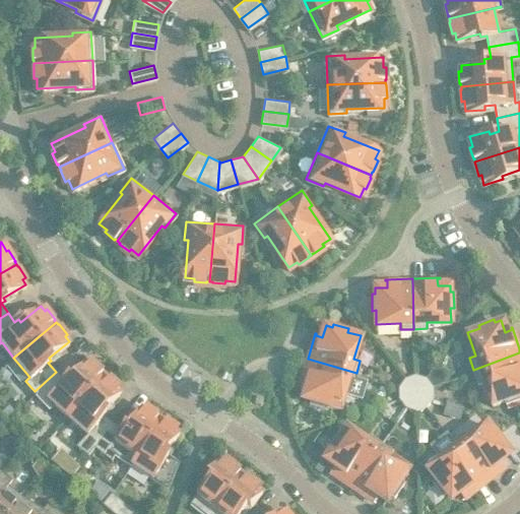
[(519,352),(473,370),(478,382),(483,380),(492,403),(505,398),(506,401),(519,396),(519,352)]
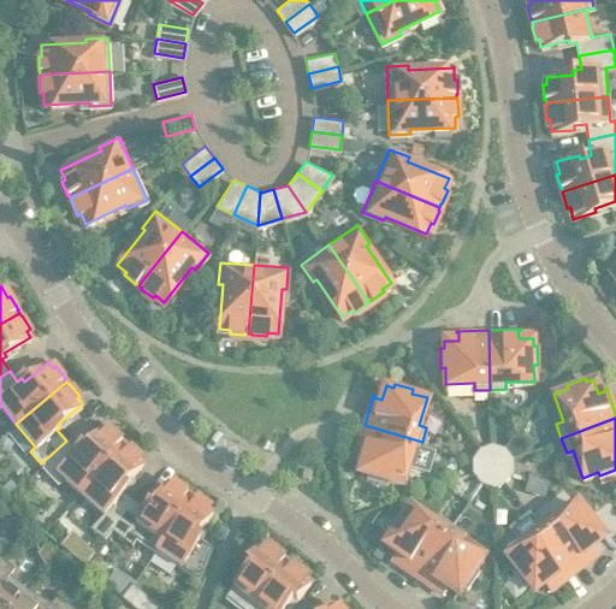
[(418,457),(422,442),(365,425),(355,456),(356,457),(357,455),(365,456),(361,471),(368,473),(367,477),(386,483),(388,478),(402,483),(410,455),(418,457)]
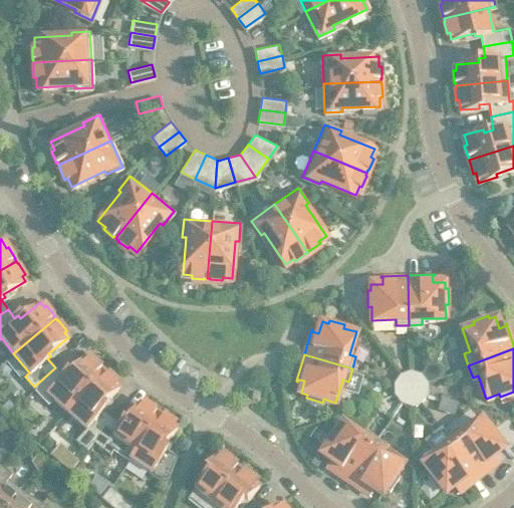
[(55,367),(34,387),(49,403),(53,398),(67,410),(103,369),(101,367),(102,366),(92,357),(90,359),(85,355),(68,374),(66,372),(63,375),(55,367)]
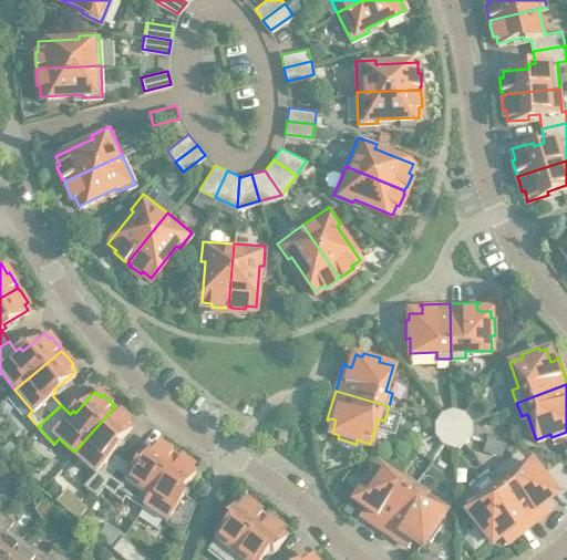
[(114,407),(74,452),(95,470),(91,476),(83,486),(95,495),(103,485),(122,460),(112,453),(115,448),(112,446),(132,425),(126,421),(129,418),(117,408),(117,410),(114,407)]
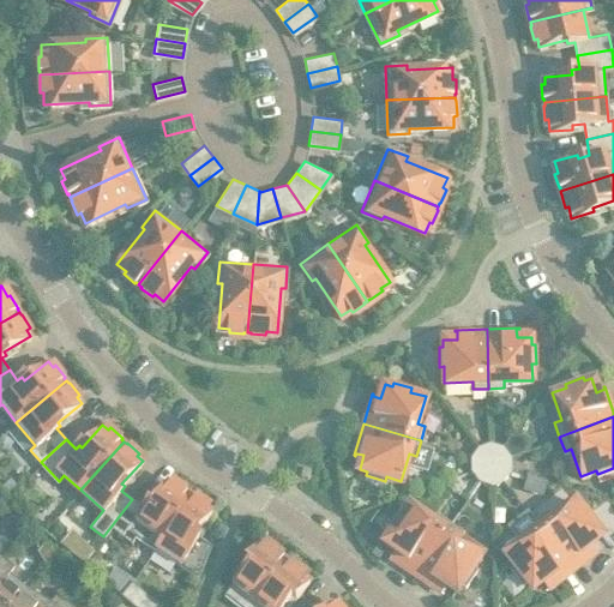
[(479,445),(491,462),(489,442),(479,445)]
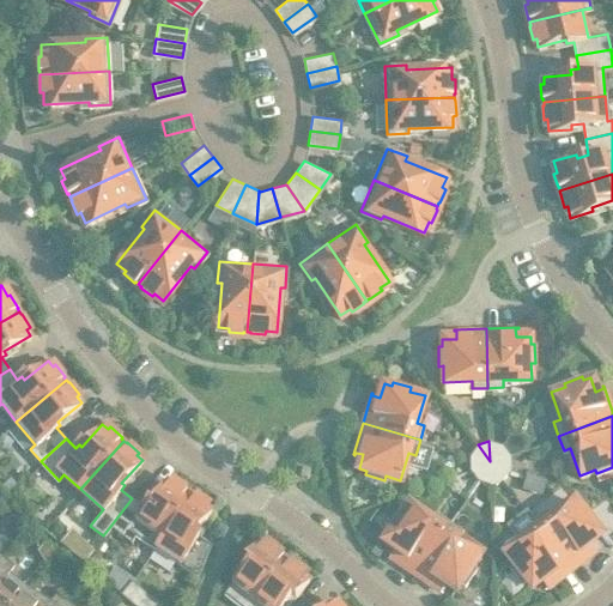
[(489,441),(490,461),(501,444),(489,441)]
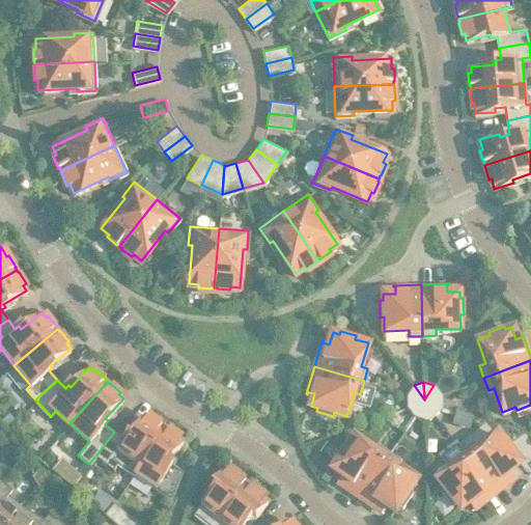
[(424,399),(414,385),(408,394),(424,399)]
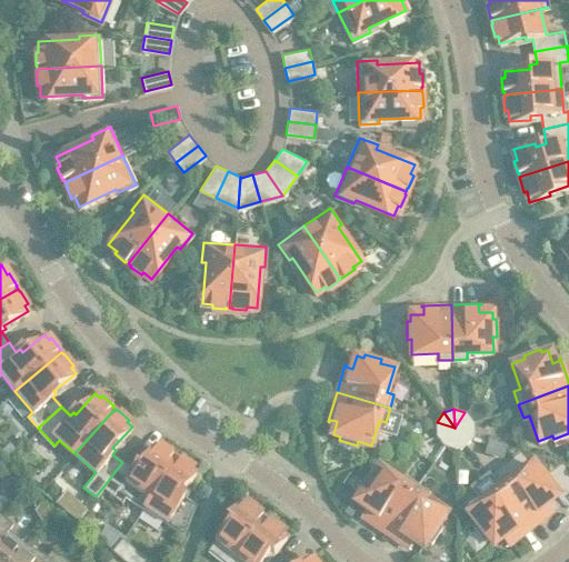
[(465,412),(455,428),(472,421),(465,412)]
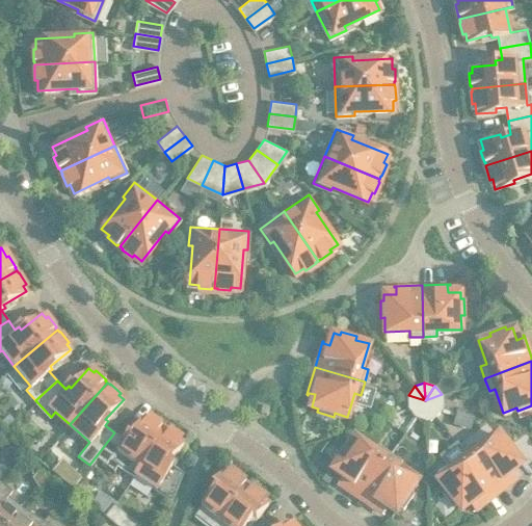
[(442,394),(425,400),(442,404),(442,394)]
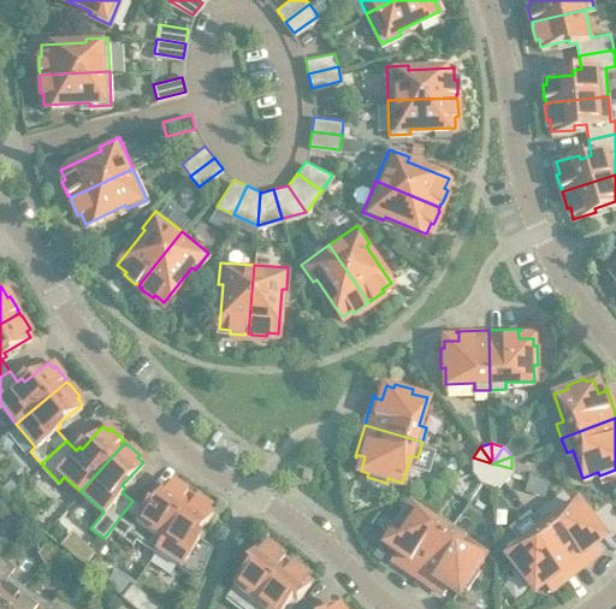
[(492,463),(473,457),(473,469),(492,463)]
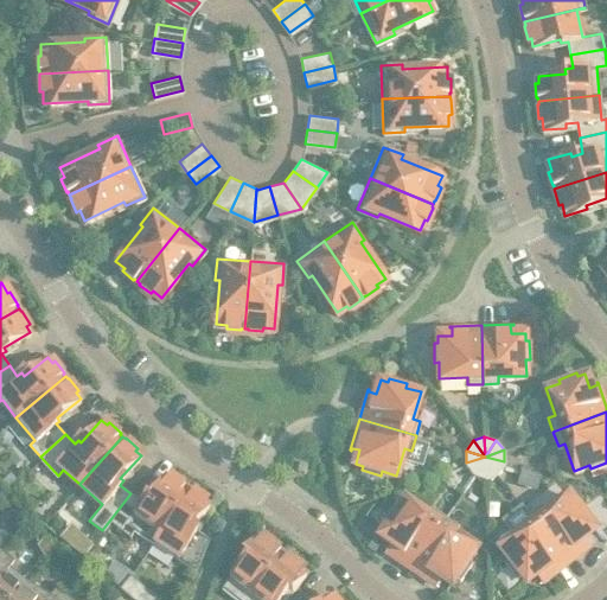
[(473,473),(485,457),(466,463),(473,473)]
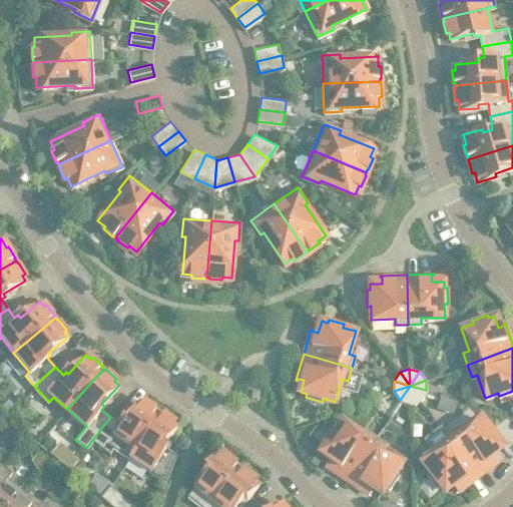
[(410,386),(400,400),(410,403),(410,386)]
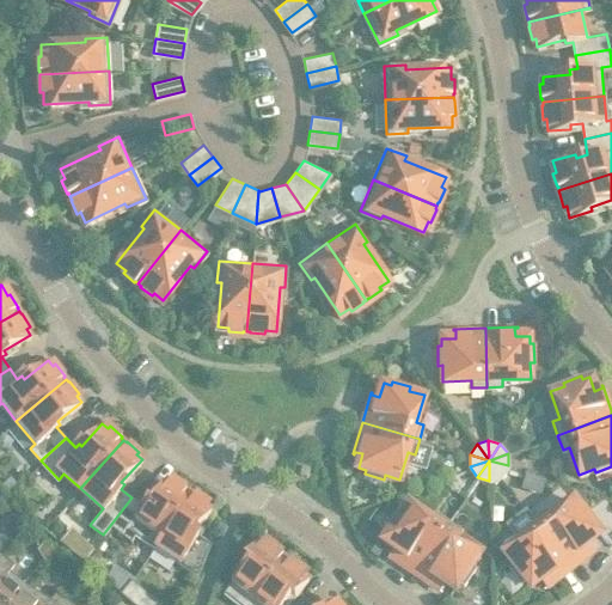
[(489,460),(501,476),(508,465),(489,460)]
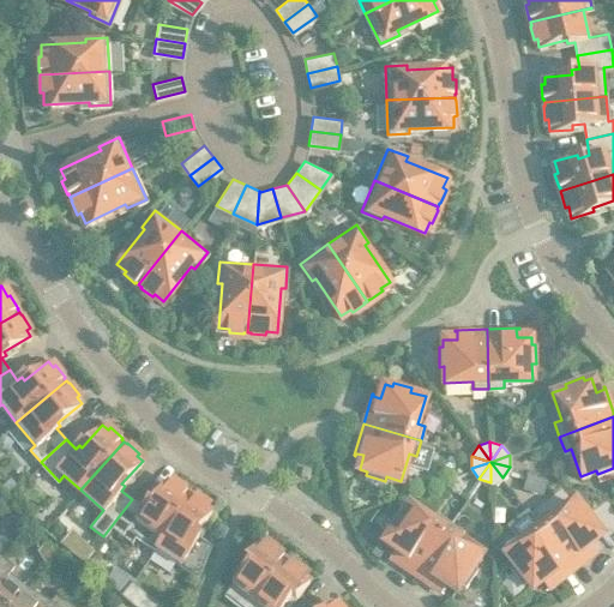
[(503,478),(491,462),(491,482),(503,478)]
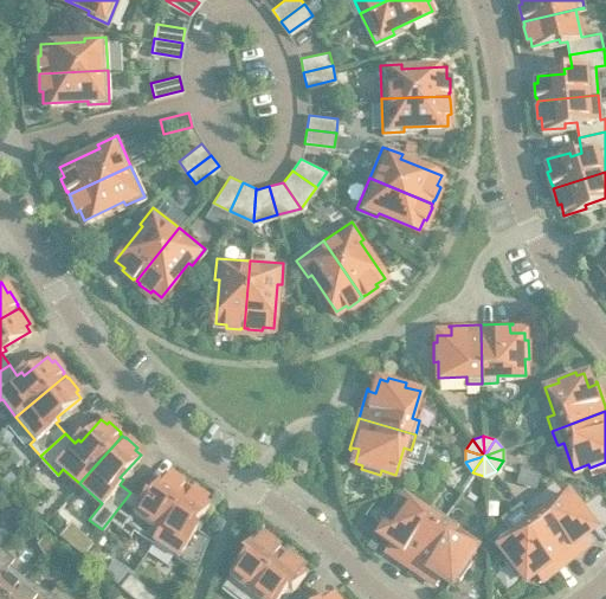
[(141,501),(130,493),(110,519),(130,534),(134,528),(153,540),(187,485),(185,483),(172,475),(171,477),(165,474),(148,498),(144,496),(141,501)]
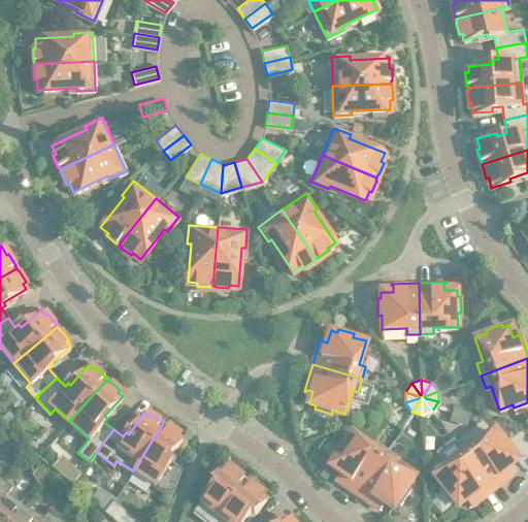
[(163,423),(133,470),(169,494),(180,468),(167,459),(182,437),(176,434),(177,431),(166,424),(166,425),(163,423)]
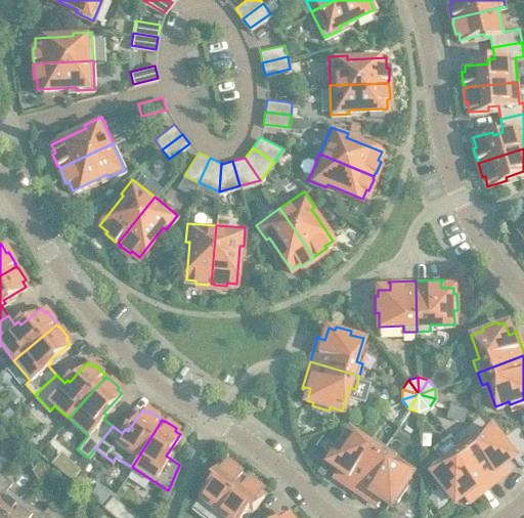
[(467,435),(456,443),(488,483),(510,467),(509,466),(507,467),(503,462),(513,454),(509,448),(512,446),(501,433),(498,435),(490,425),(471,440),(467,435)]
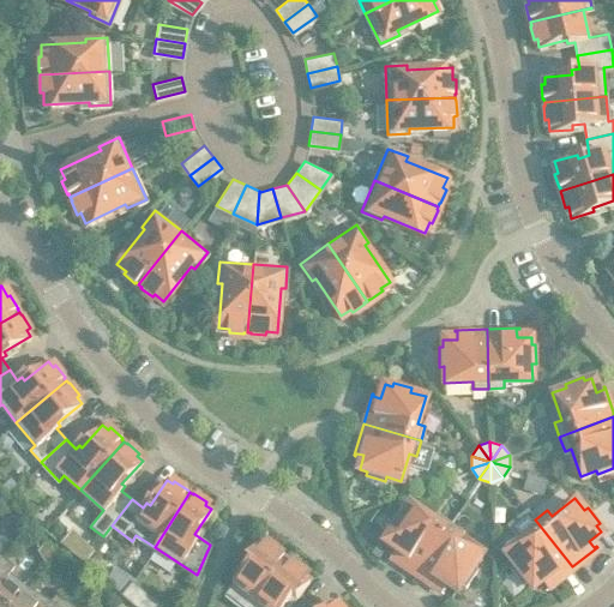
[(389,553),(415,571),(450,522),(437,512),(432,518),(409,503),(399,516),(396,514),(385,529),(389,532),(385,539),(397,546),(392,553),(390,552),(389,553)]
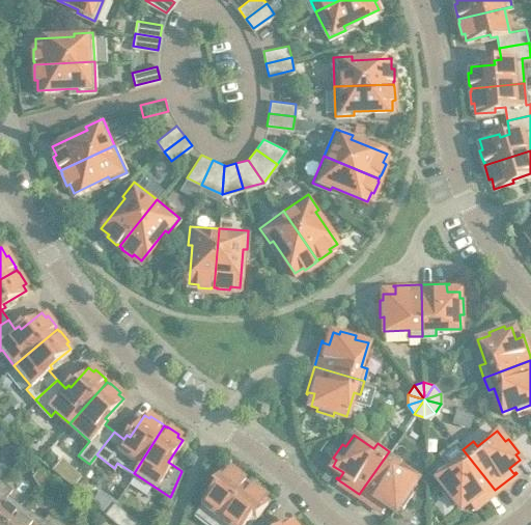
[(472,507),(495,490),(463,449),(455,440),(438,453),(449,468),(437,477),(445,488),(442,491),(452,504),(455,501),(459,506),(469,499),(473,504),(471,506),(472,507)]
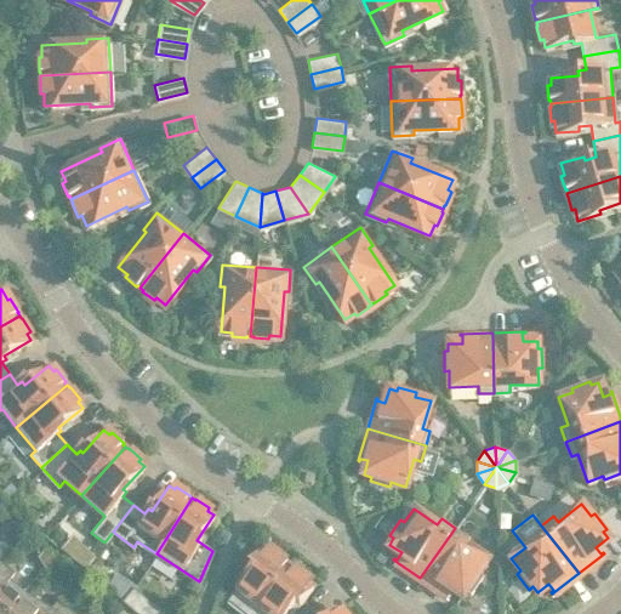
[(467,536),(455,528),(420,578),(448,596),(448,595),(446,593),(451,586),(462,595),(467,589),(471,591),(482,574),(478,572),(488,560),(463,543),(467,536)]
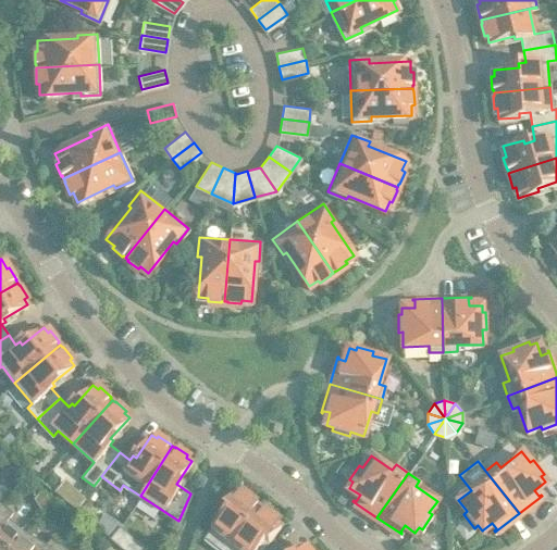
[(203,537),(220,549),(224,549),(259,505),(257,503),(258,502),(246,494),(245,496),(236,489),(221,508),(224,511),(203,537)]
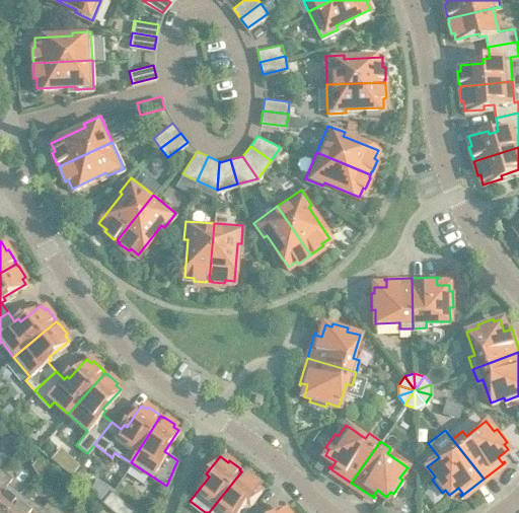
[(0,512),(8,512),(24,496),(7,482),(11,477),(2,468),(0,469),(0,512)]
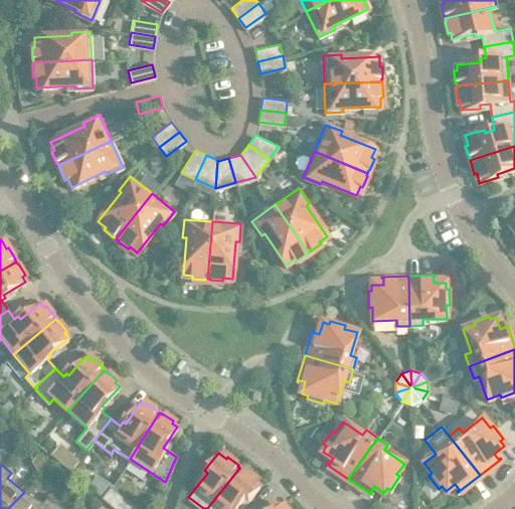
[(242,470),(239,468),(207,508),(237,508),(236,508),(243,500),(245,502),(260,485),(251,479),(253,477),(242,469),(242,470)]
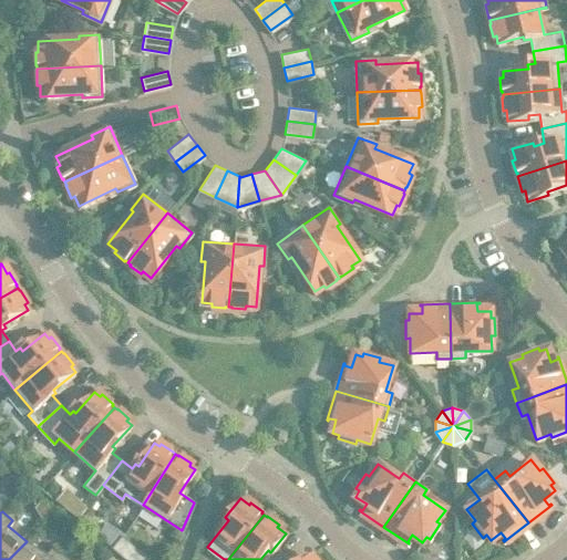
[(113,547),(129,559),(144,559),(147,557),(122,536),(113,547)]
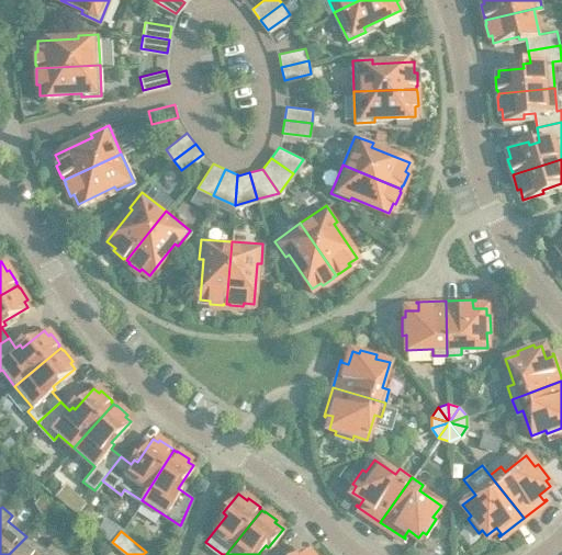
[(57,554),(63,550),(53,540),(46,547),(26,536),(9,554),(57,554)]
